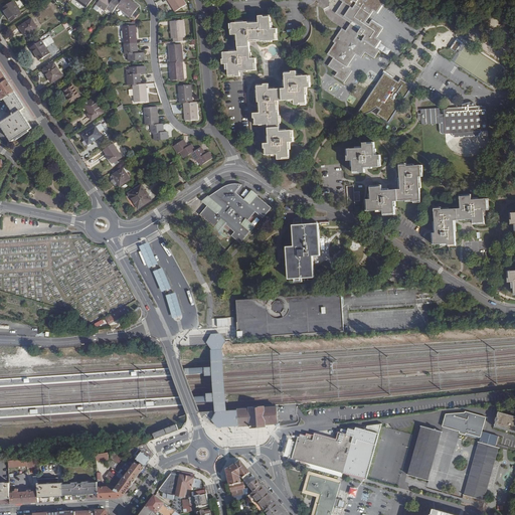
[(107,8),(113,13),(118,5),(122,0),(121,0),(113,0),(112,1),(110,0),(100,0),(97,5),(105,11),(107,8)]
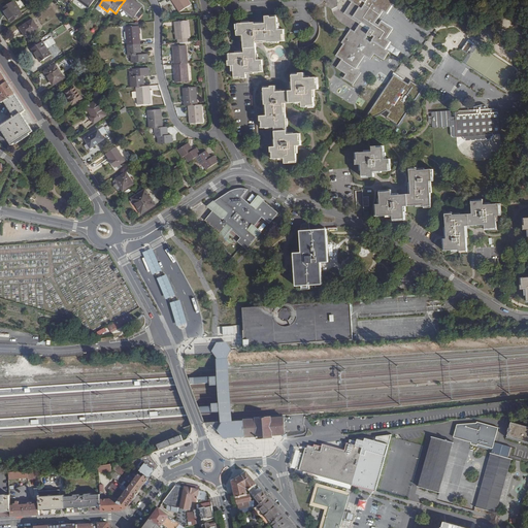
[(124,0),(125,0),(121,5),(136,17),(138,11),(142,7),(136,2),(135,3),(130,0),(124,0)]
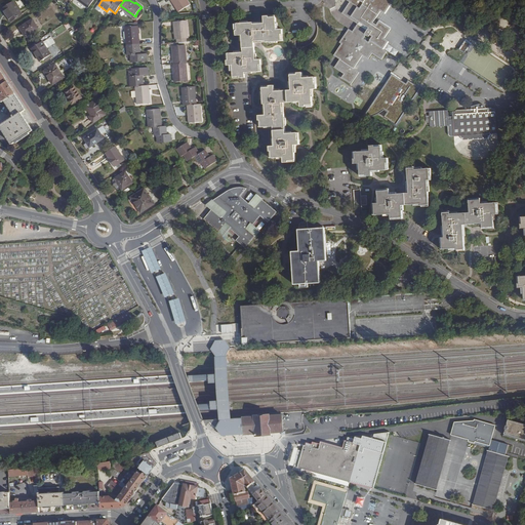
[(170,0),(171,0),(172,0),(175,5),(174,5),(178,11),(190,5),(186,0),(170,0)]
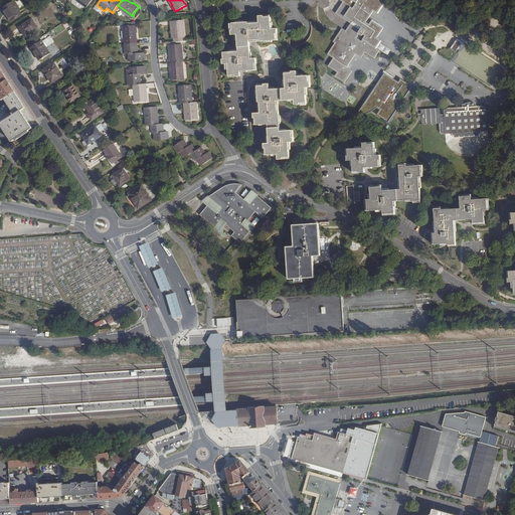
[(339,0),(351,8),(346,17),(353,22),(347,31),(343,29),(334,42),(336,43),(328,55),(334,58),(329,66),(338,72),(336,76),(345,82),(352,71),(347,67),(356,54),(361,58),(365,52),(374,58),(379,50),(376,48),(381,41),(377,38),(383,28),(372,21),(370,25),(366,22),(374,11),(377,13),(385,0),(366,0),(366,1),(364,0),(339,0)]
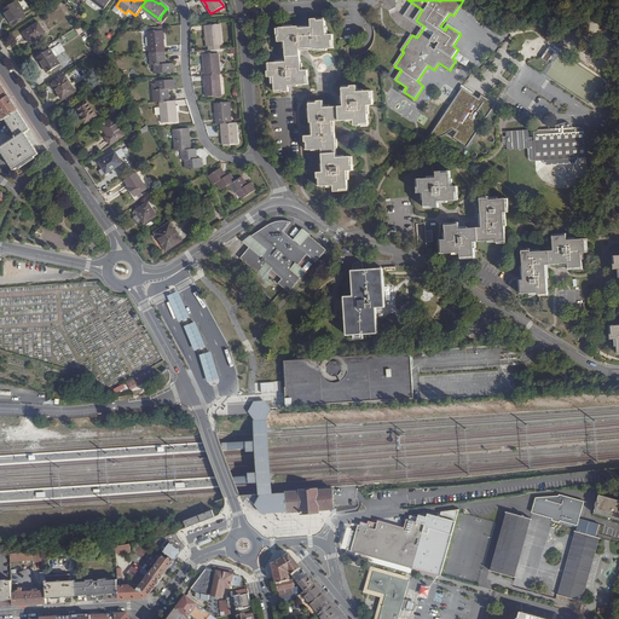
[(16,3),(4,10),(9,17),(7,18),(13,25),(25,17),(16,3)]
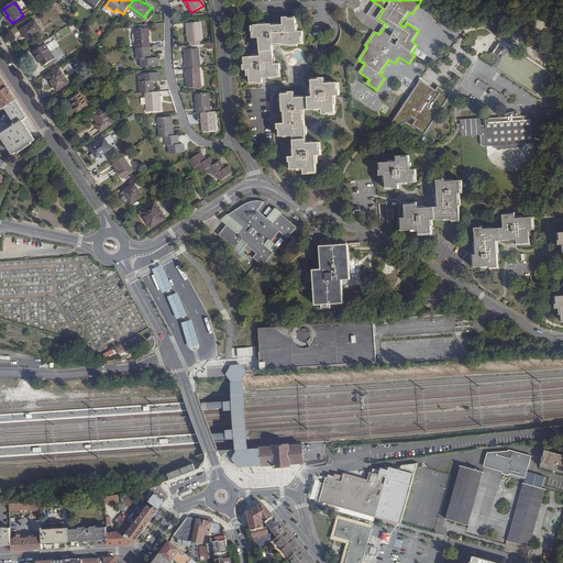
[(288,19),(288,18),(283,18),(284,23),(284,25),(272,26),(272,24),(254,25),(254,33),(253,33),(253,37),(260,37),(261,51),(273,51),(273,46),(273,44),(285,44),(285,45),(301,44),(301,36),(304,36),(304,32),(296,32),(296,19),(288,19)]
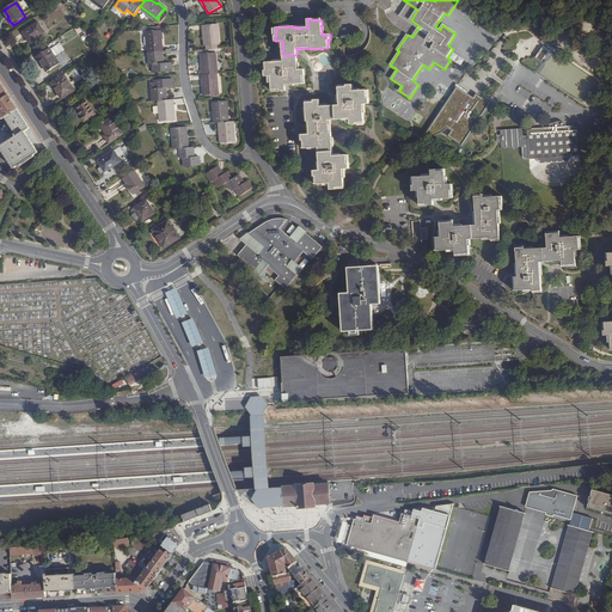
[(37,22),(23,32),(25,37),(28,35),(32,42),(44,34),(37,22)]
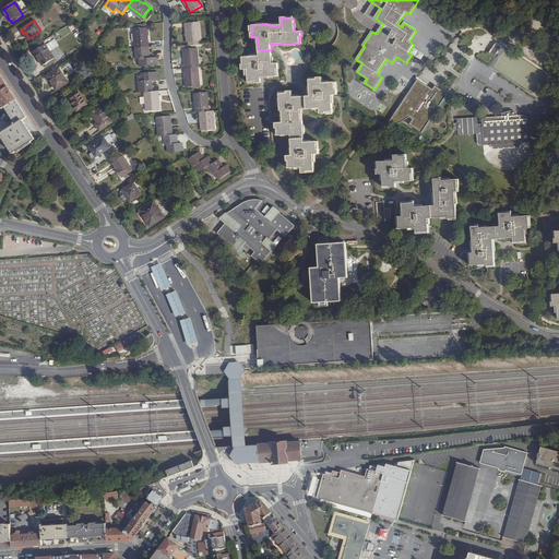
[(185,23),(185,27),(187,27),(187,34),(186,34),(187,42),(188,42),(188,43),(199,43),(199,42),(200,42),(199,22),(185,23)]
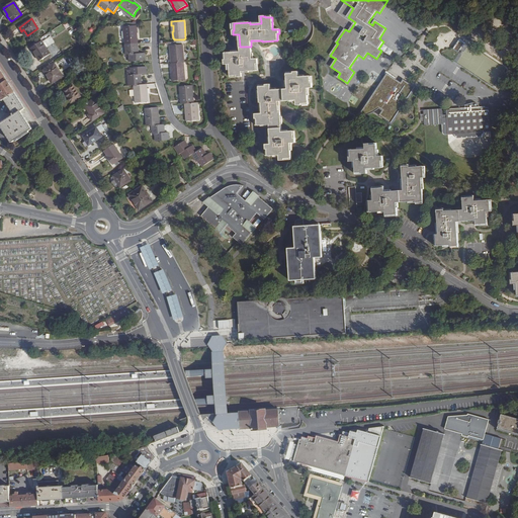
[(124,45),(138,44),(138,39),(137,39),(136,33),(137,33),(137,25),(123,26),(124,45)]
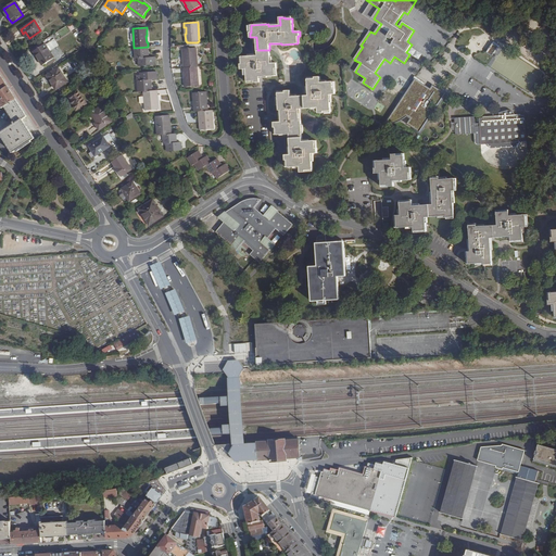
[(315,77),(314,57),(326,55),(325,49),(319,51),(314,51),(313,47),(313,36),(300,36),(300,43),(298,43),(281,45),(269,46),(269,50),(270,63),(276,63),(276,67),(277,75),(275,75),(258,76),(258,81),(254,83),(247,83),(247,80),(240,81),(243,130),(248,130),(250,130),(251,138),(268,137),(268,143),(275,143),(276,155),(286,155),(286,154),(291,154),(290,138),(289,134),(276,135),(275,135),(274,127),(274,122),(279,122),(279,110),(278,92),(278,91),(286,90),(290,90),(291,97),(304,96),(310,96),(308,79),(308,77),(315,77)]
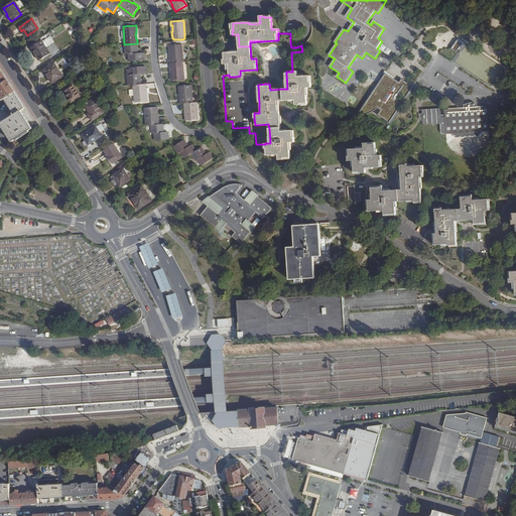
[(49,36),(42,41),(45,46),(53,41),(49,36)]
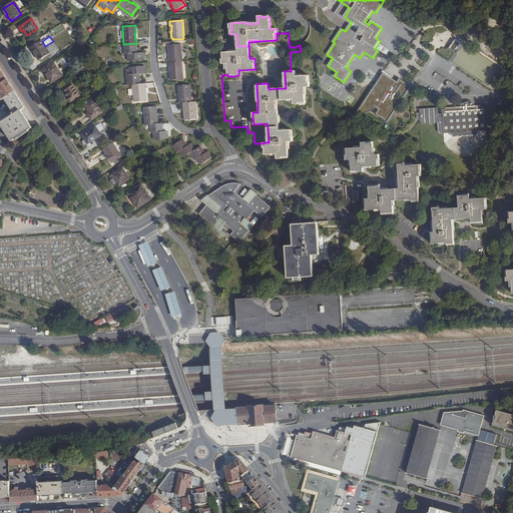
[(41,41),(31,47),(39,60),(42,59),(44,58),(45,60),(50,56),(48,55),(50,53),(45,46),(42,41),(41,41)]
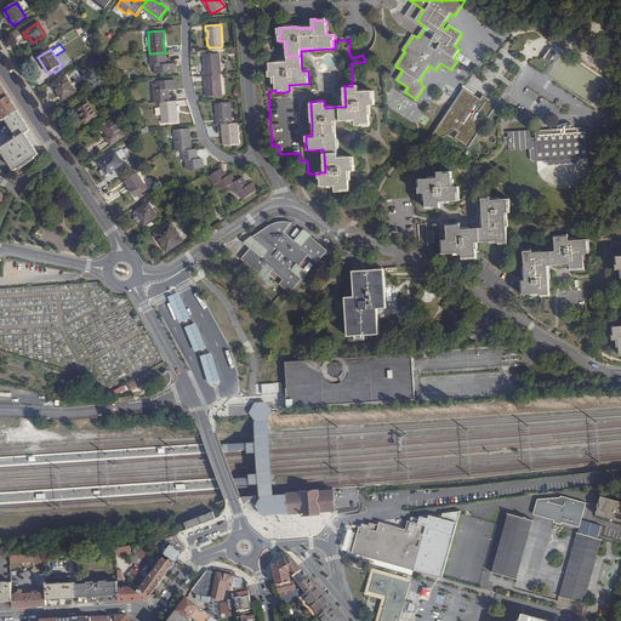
[(550,50),(543,60),(550,63),(556,53),(550,50)]
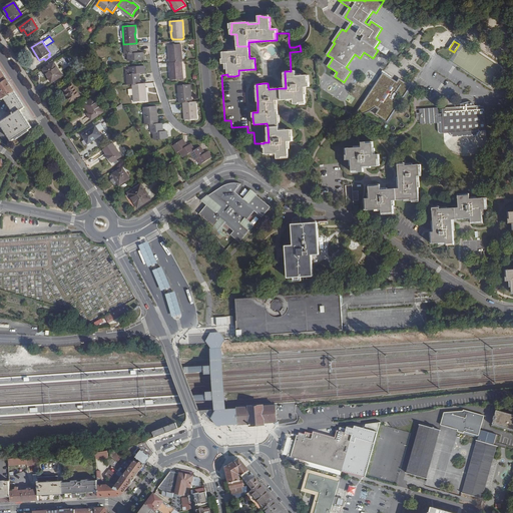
[(137,47),(136,43),(123,44),(124,54),(128,54),(128,61),(143,60),(143,52),(137,52),(136,53),(135,47),(137,47)]
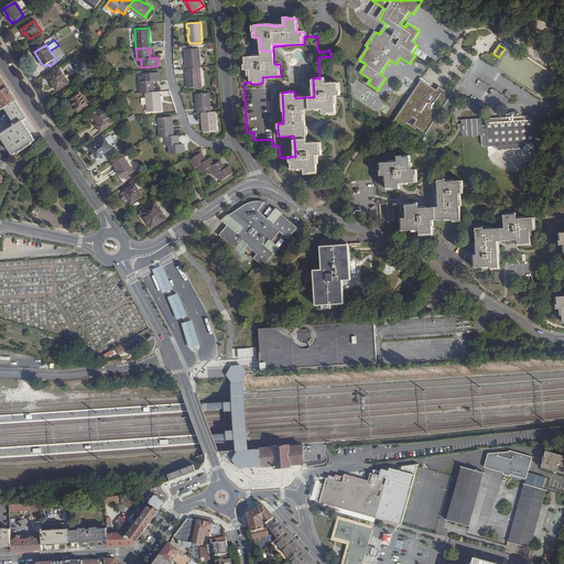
[(186,64),(186,68),(201,67),(199,49),(185,50),(185,57),(187,57),(187,64),(186,64)]
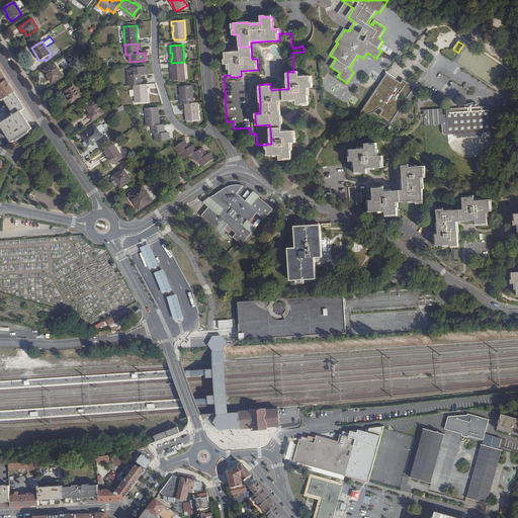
[(251,47),(240,47),(240,52),(225,53),(223,53),(224,60),(224,65),(230,65),(230,75),(237,75),(237,77),(241,76),(241,71),(256,70),(256,64),(257,63),(257,59),(252,59),(251,47)]
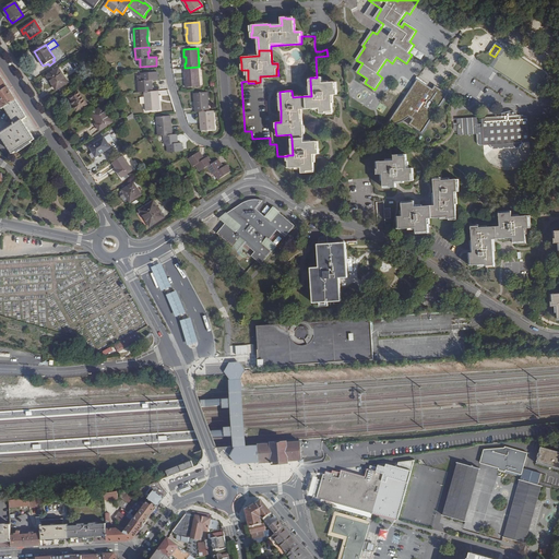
[(199,67),(185,68),(185,72),(187,72),(187,79),(186,79),(186,87),(200,86),(199,67)]
